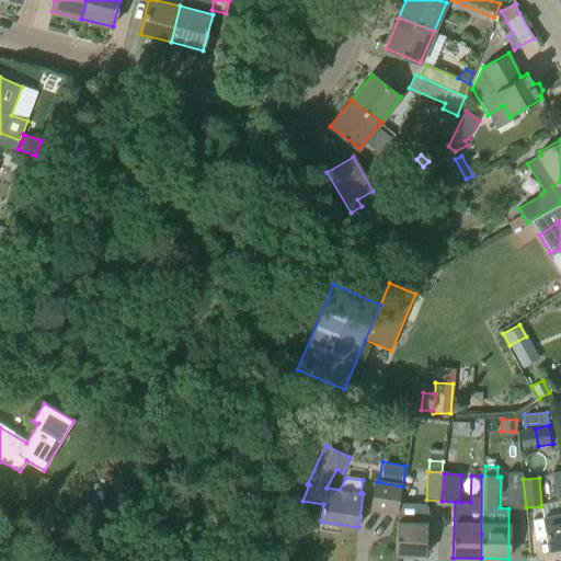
[(397,513),(402,487),(378,482),(376,482),(371,508),(397,513)]
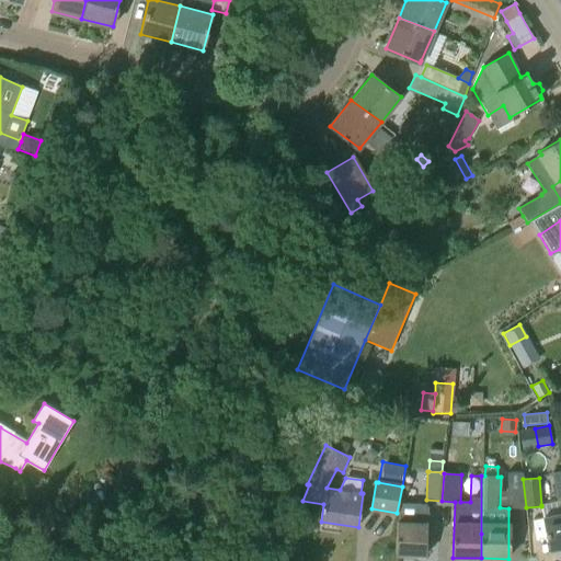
[(425,557),(428,504),(400,502),(396,556),(425,557)]
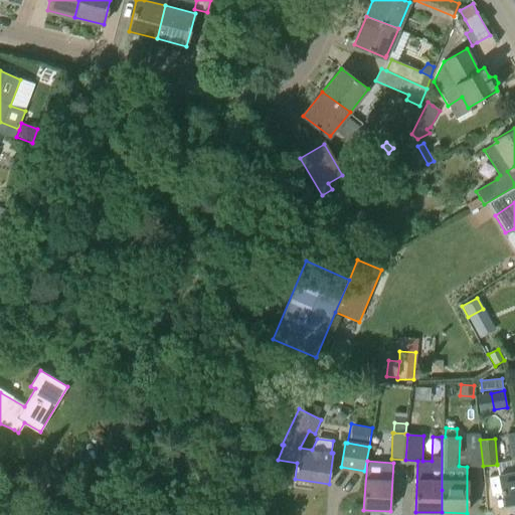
[(514,503),(514,472),(499,476),(505,506),(514,503)]
